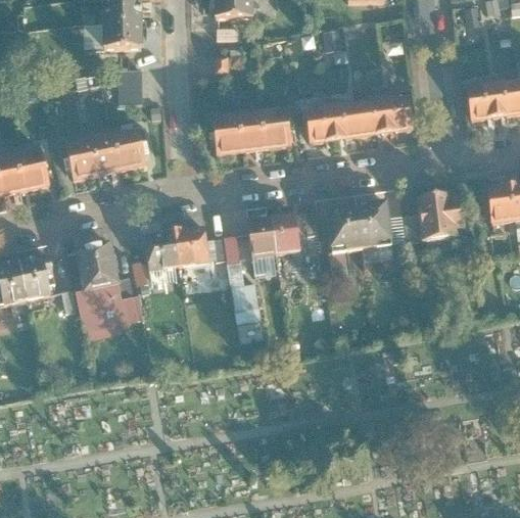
[(140,26),(140,0),(99,0),(99,26),(140,26)]
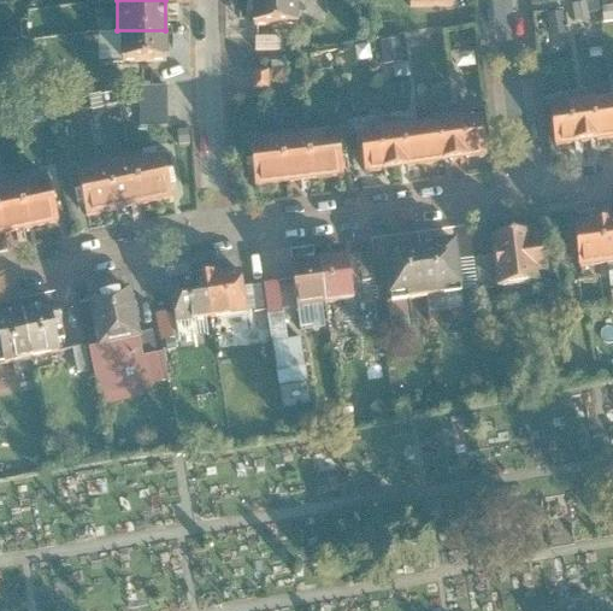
[(251,0),(251,24),(299,24),(298,0),(251,0)]
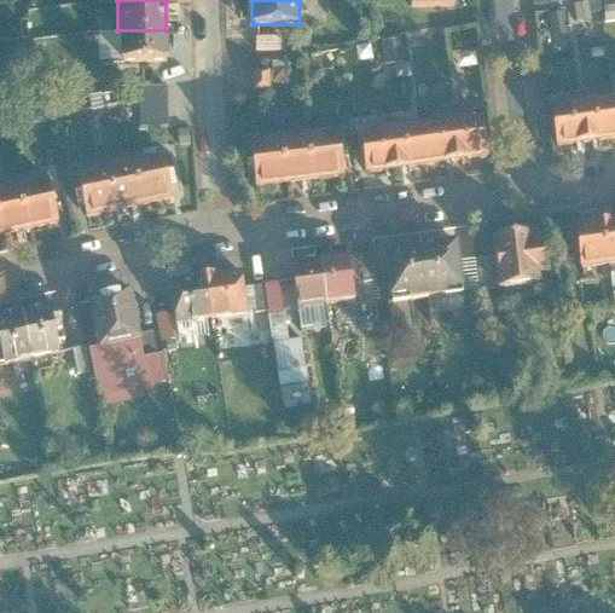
[(167,62),(166,30),(117,30),(117,62),(167,62)]
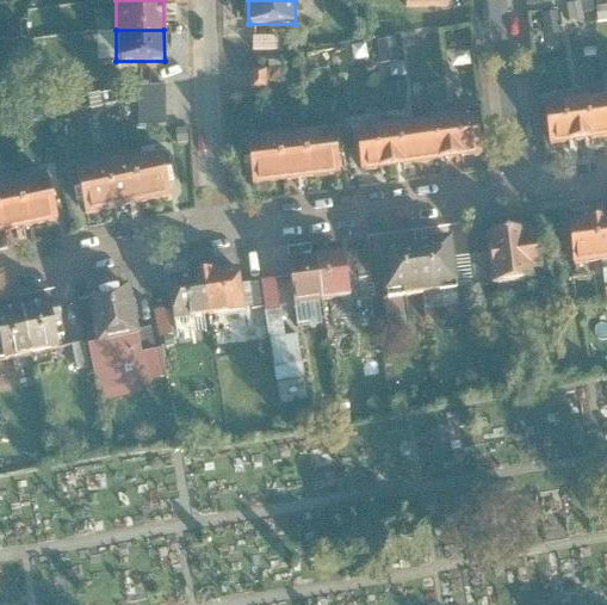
[(590,92),(576,94),(582,142),(606,137),(606,96),(592,98),(590,92)]
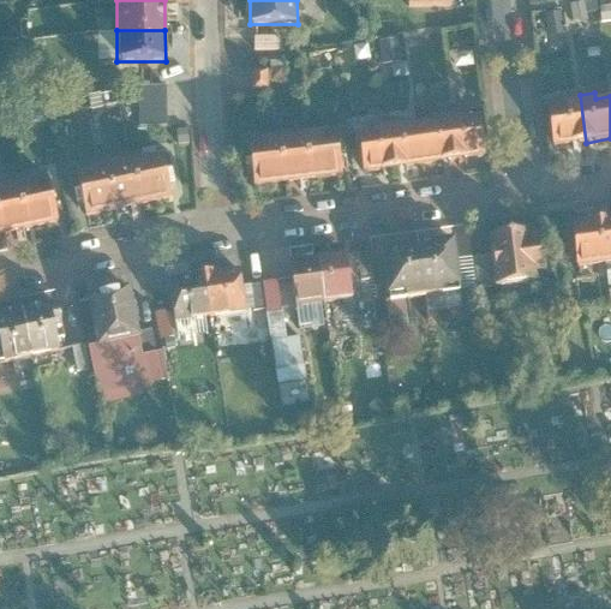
[(586,143),(580,95),(564,96),(564,103),(549,106),(553,147),(586,143)]
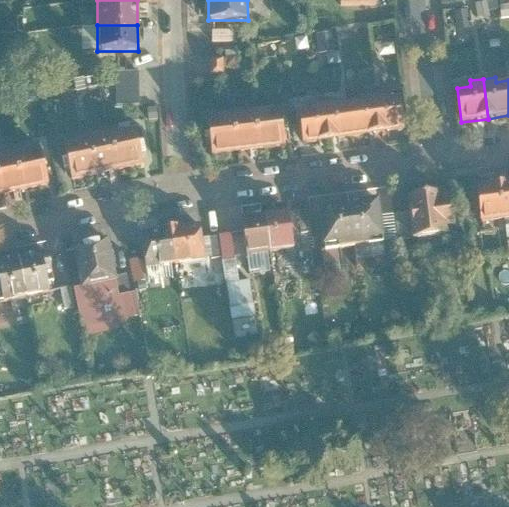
[(384,93),(373,94),(379,133),(405,128),(400,97),(385,99),(384,93)]
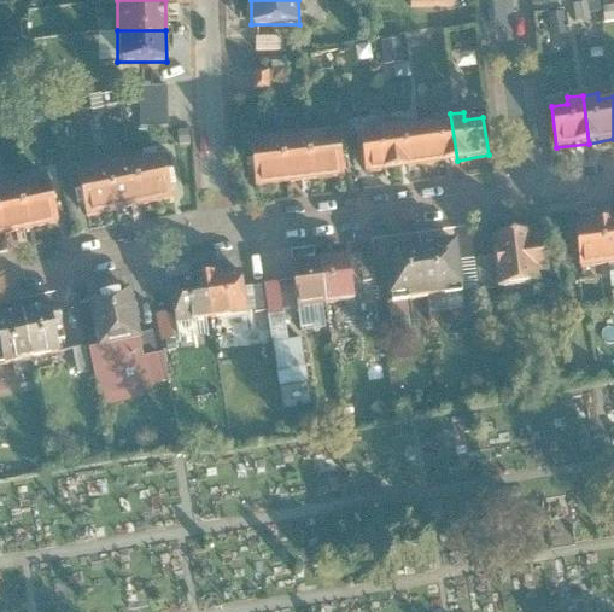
[(437,124),(421,126),(426,164),(457,161),(450,114),(436,116),(437,124)]
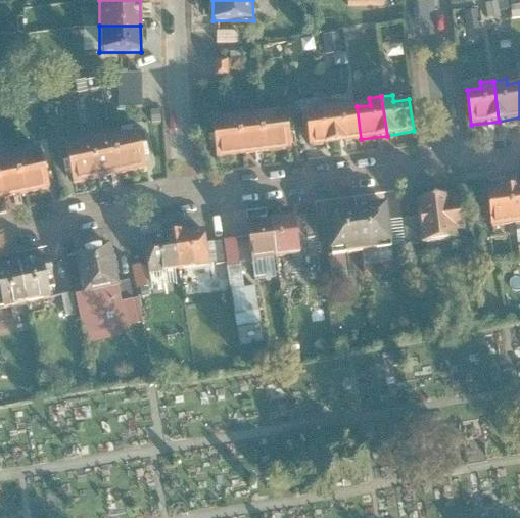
[(343,102),(330,103),(335,142),(361,139),(357,106),(344,107),(343,102)]
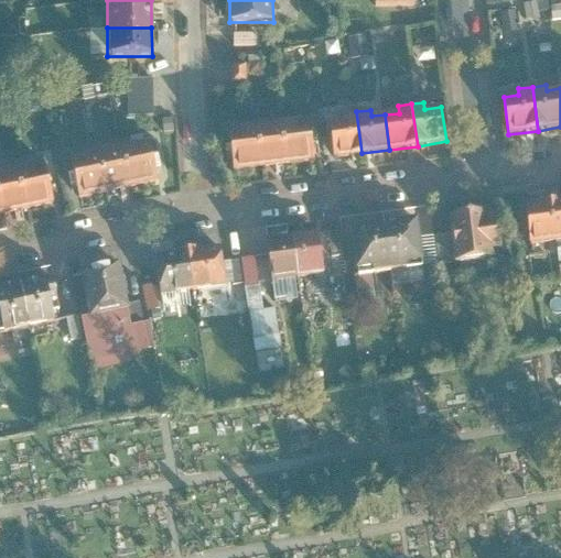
[(344,120),(331,121),(334,157),(362,153),(356,111),(343,112),(344,120)]
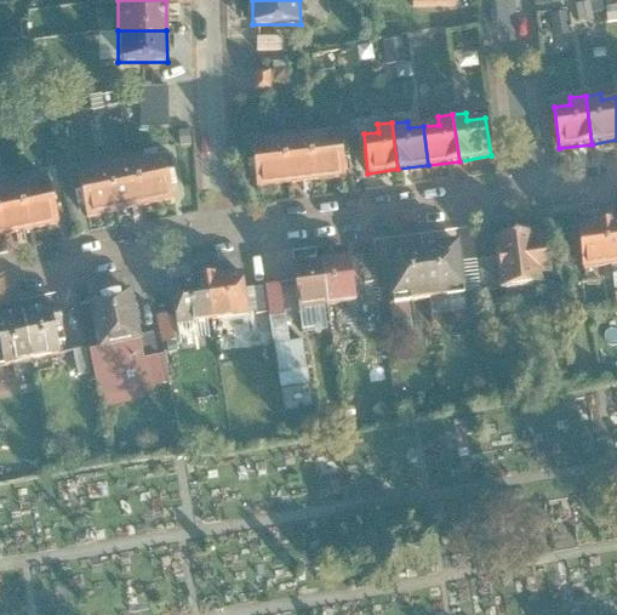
[(348,171),(343,130),(314,134),(320,175),(348,171)]
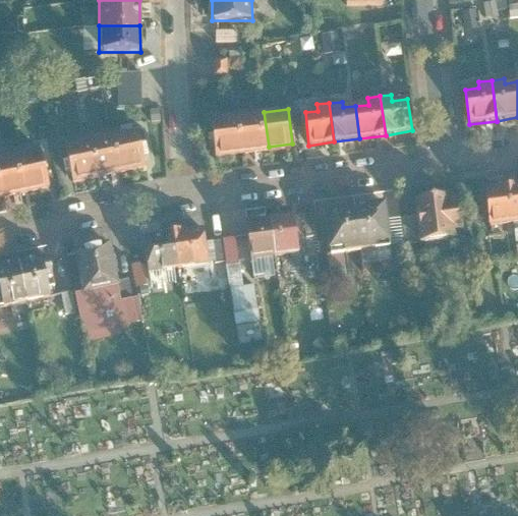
[(264,112),(239,115),(244,150),(269,147),(264,112)]
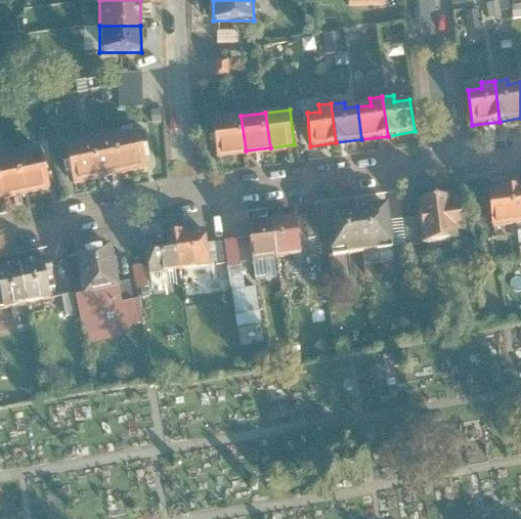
[(219,154),(246,150),(241,116),(215,120),(219,154)]
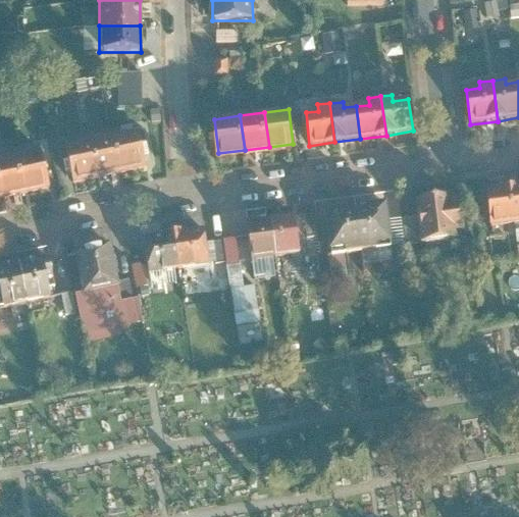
[(148,168),(139,131),(115,136),(124,173),(148,168)]
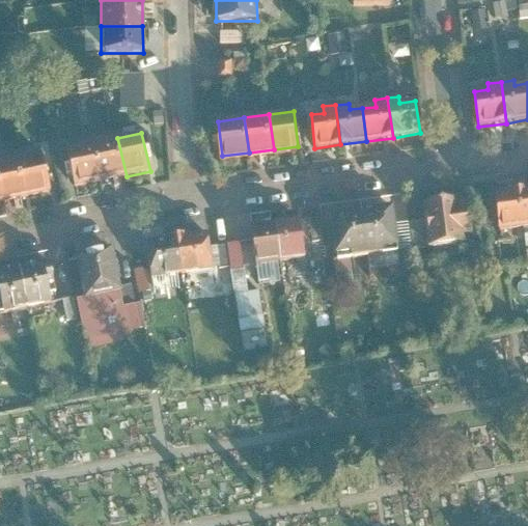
[(117,138),(90,144),(101,183),(127,176),(117,138)]
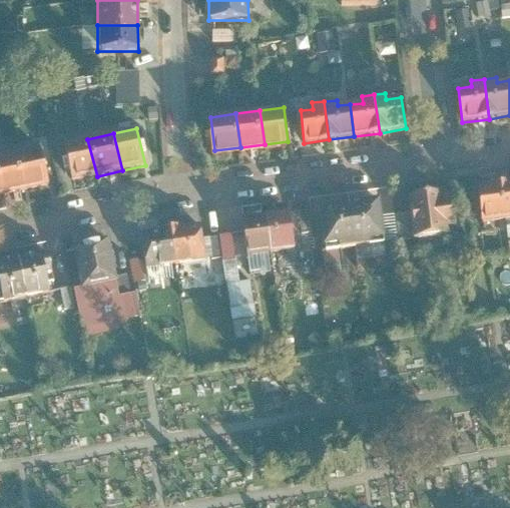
[(97,176),(87,139),(63,144),(71,181),(97,176)]
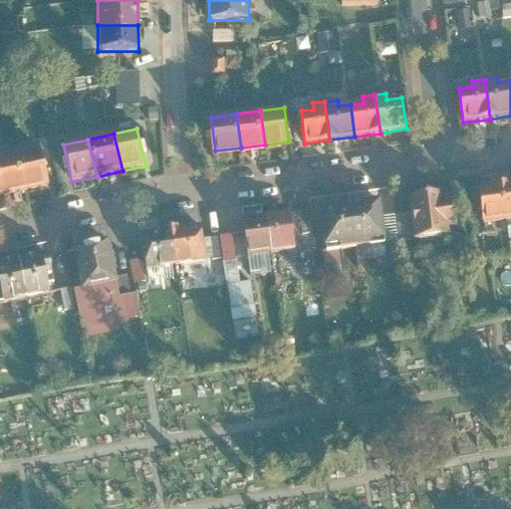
[(43,149),(19,154),(26,190),(49,185),(43,149)]
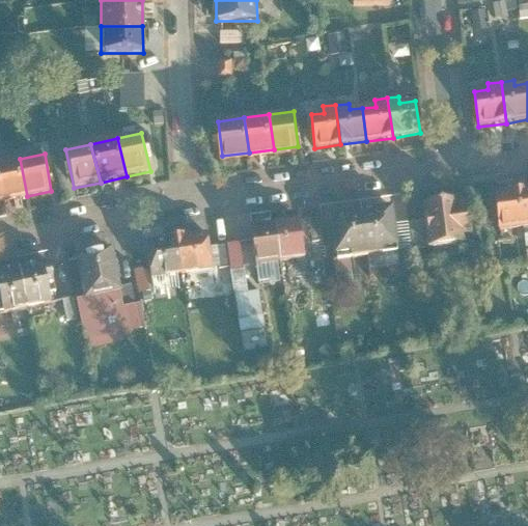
[(20,159),(0,163),(0,191),(2,201),(27,196),(20,159)]
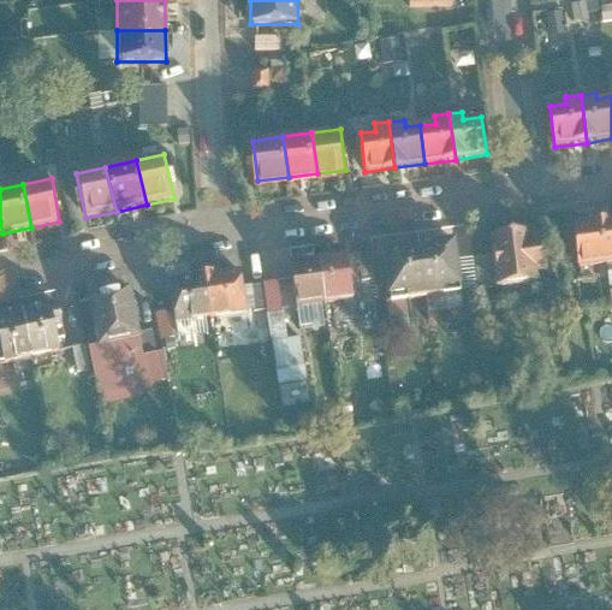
[(610,256),(604,218),(577,221),(583,260),(610,256)]
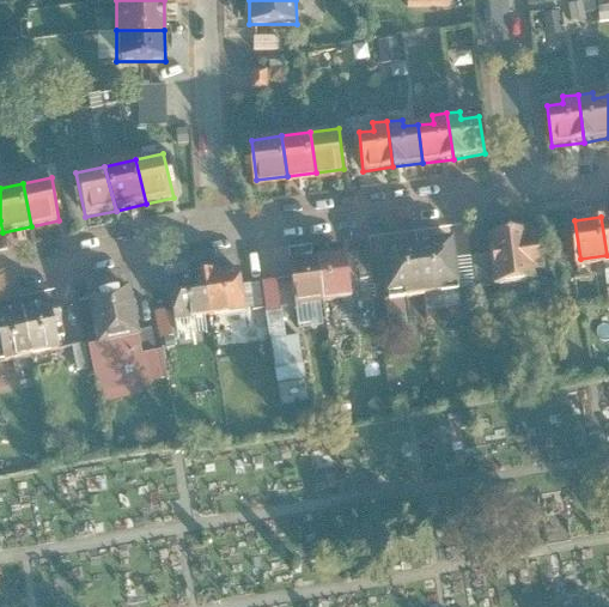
[(539,220),(493,225),(497,247),(500,275),(543,271),(542,262),(548,262),(544,225),(540,226),(539,220)]
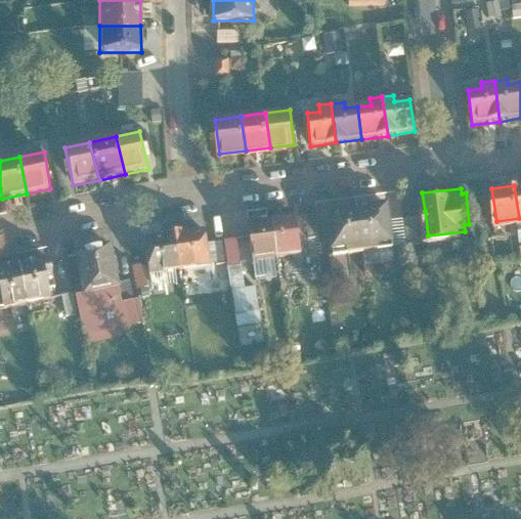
[(364,201),(370,245),(399,241),(394,193),(375,196),(376,200),(364,201)]
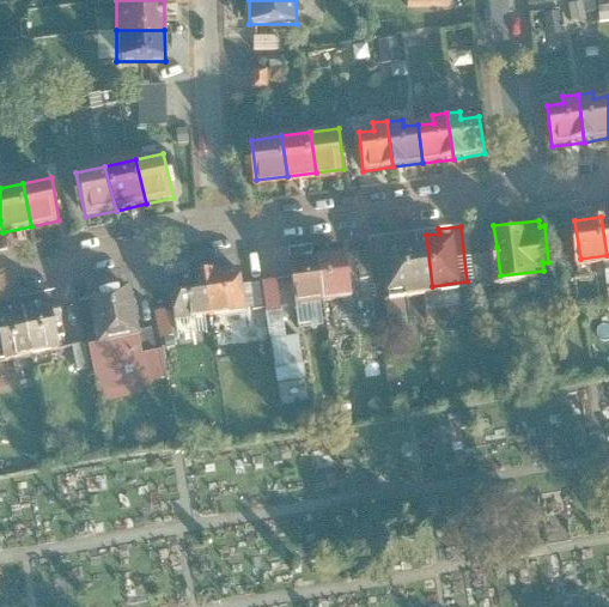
[(432,286),(426,235),(415,236),(414,231),(389,234),(395,291),(432,286)]
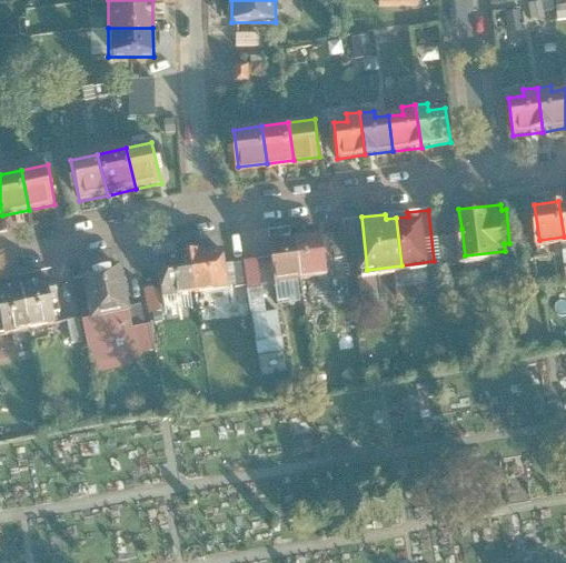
[(327,228),(301,231),(307,273),(333,270),(327,228)]
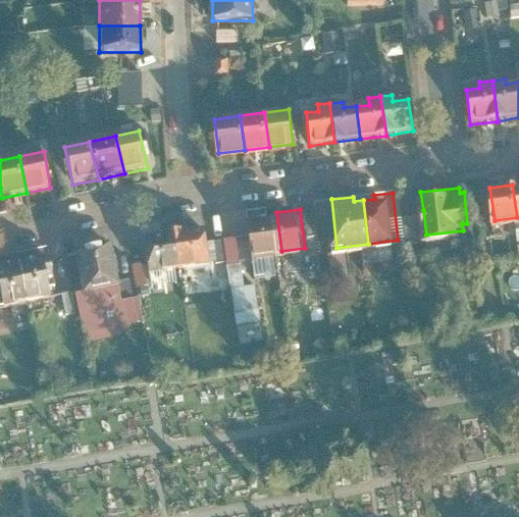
[(426,235),(423,210),(407,212),(411,237),(426,235)]
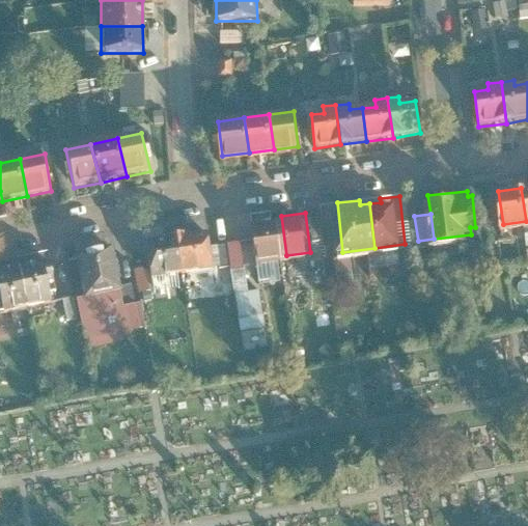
[(286,255),(281,216),(256,219),(261,258),(286,255)]
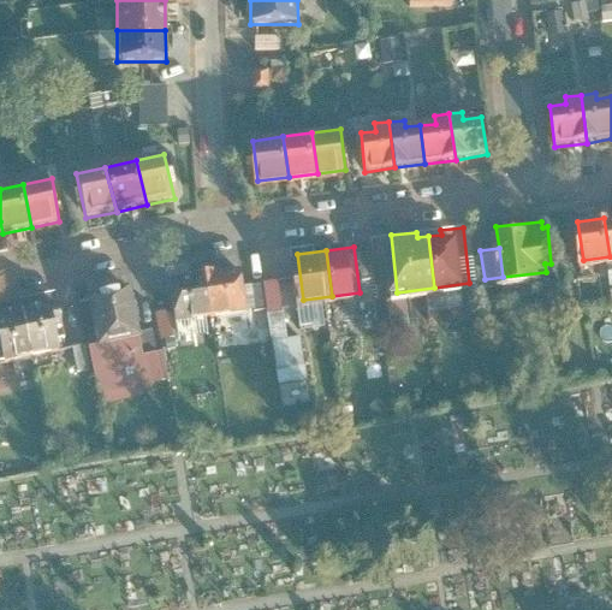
[(249,260),(214,265),(219,311),(255,306),(249,260)]
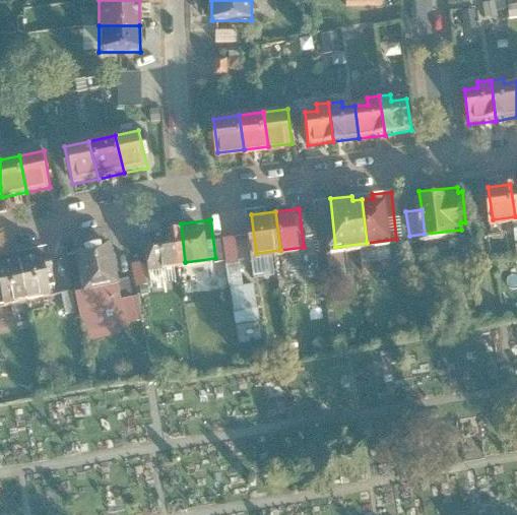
[(185,262),(181,223),(149,228),(153,266),(185,262)]
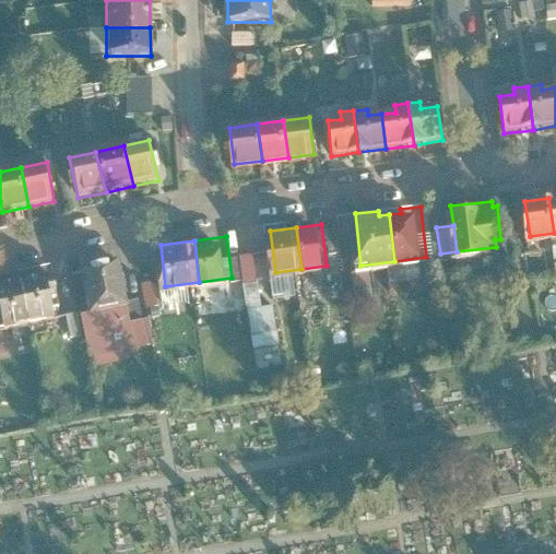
[(84,258),(94,305),(131,297),(122,250),(84,258)]
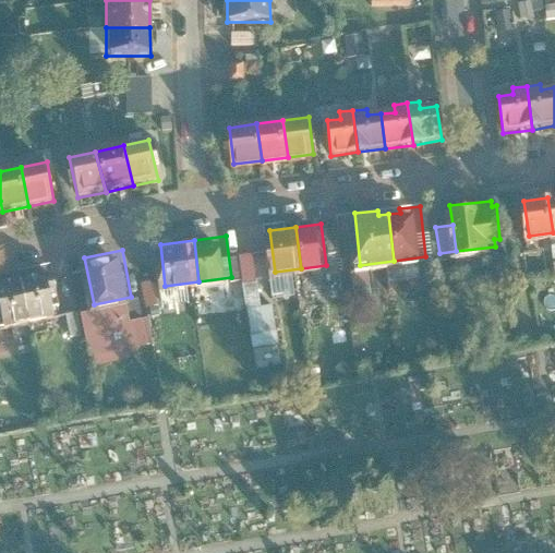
[(22,276),(32,315),(61,310),(51,269),(22,276)]
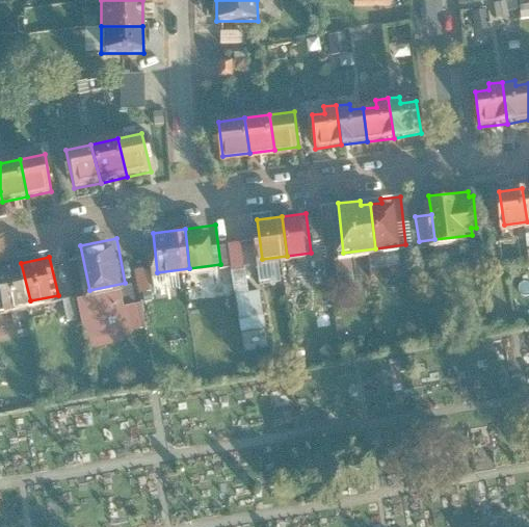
[(30,300),(21,263),(0,267),(0,298),(1,307),(30,300)]
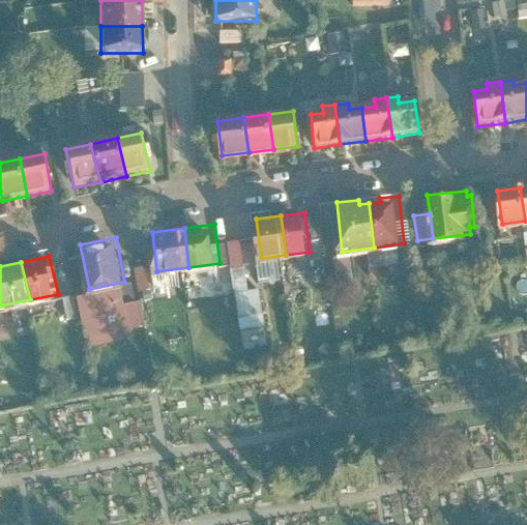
[(124,282),(89,289),(80,291),(88,333),(149,321),(144,296),(127,299),(124,282)]
